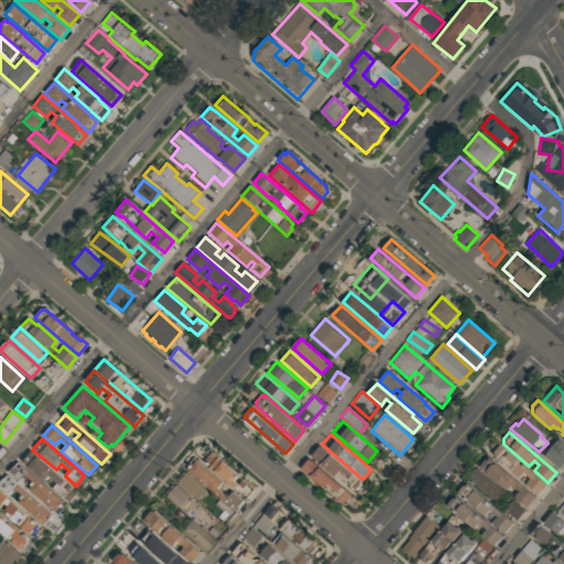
[(559,440),(563,444),(563,463),(559,469),(543,456),(559,440)]
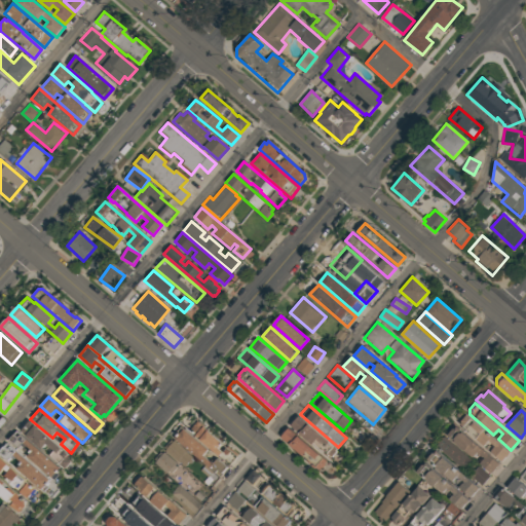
[(457,424),(465,415),(509,453),(501,462),(489,452),(494,447),(488,442),(484,448),(457,424)]
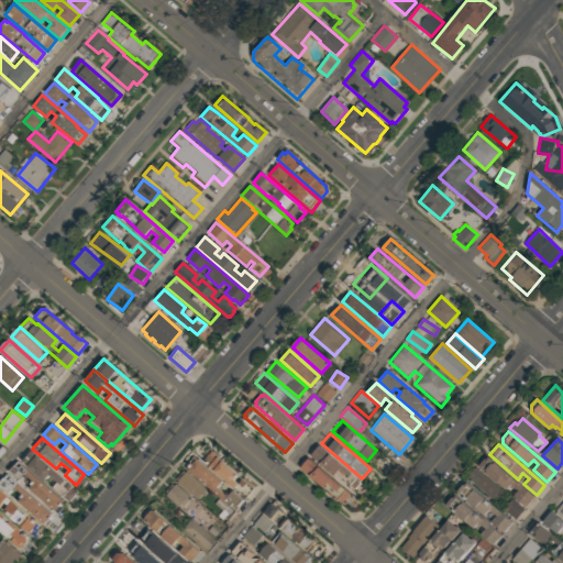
[(309,456),(319,445),(361,482),(352,490),(334,475),(333,476),(309,456)]
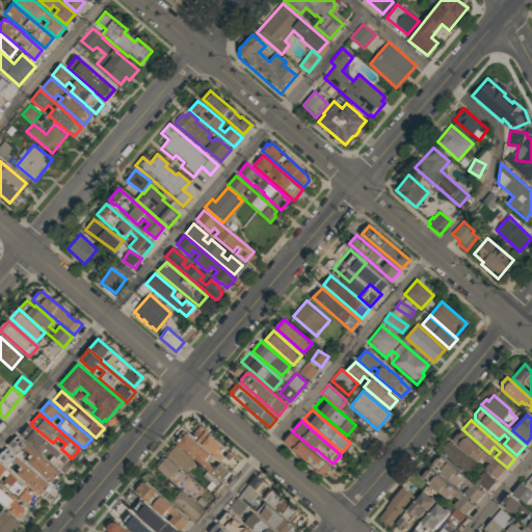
[(21,436),(29,426),(69,459),(67,462),(72,467),(65,474),(50,461),(54,456),(47,450),(43,454),(21,436)]
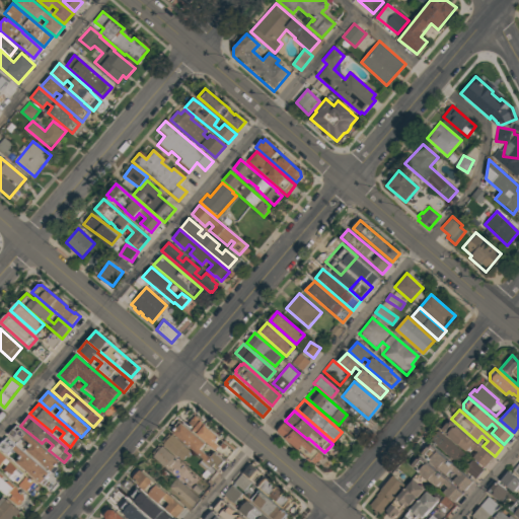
[(187,426),(186,425),(194,416),(233,450),(226,459),(187,426)]
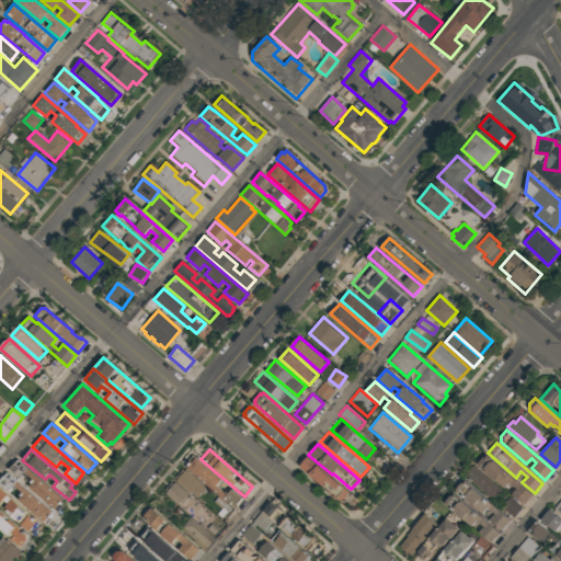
[(483,454),(531,495),(524,506),(511,494),(515,489),(508,483),(503,488),(474,464),(483,454)]
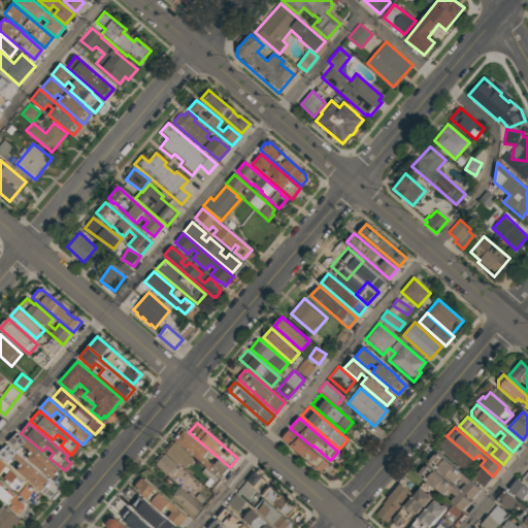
[(281,439),(289,429),(327,463),(326,464),(326,466),(323,469),(321,470),(319,472),(281,439)]
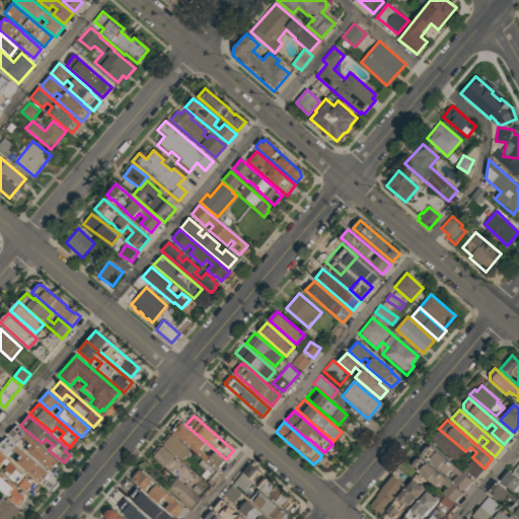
[(209,458),(214,453),(223,461),(219,466),(220,467),(216,471),(172,433),(180,424),(204,444),(204,445),(200,450),(209,458)]
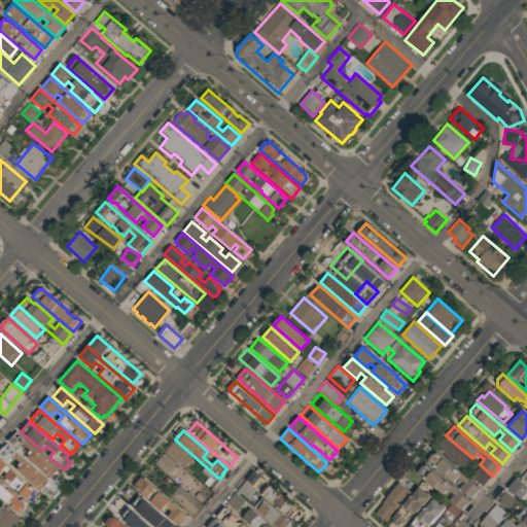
[(7,443),(16,432),(60,469),(50,480),(26,458),(30,454),(22,446),(18,451),(7,443)]
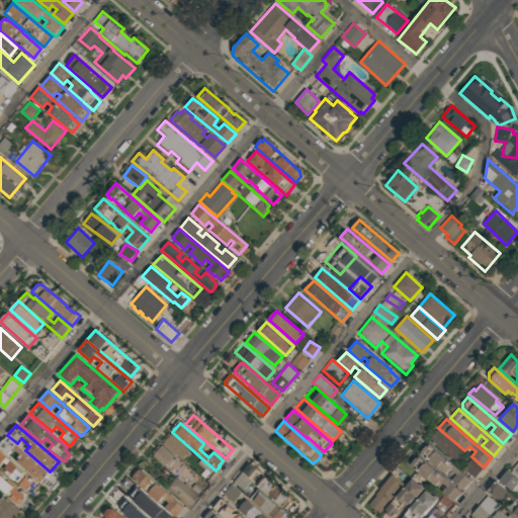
[(183,459),(191,449),(172,433),(164,443),(183,459)]
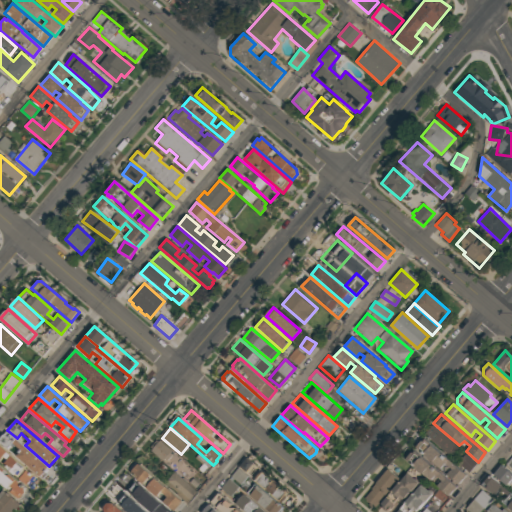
[(0,443),(0,437),(6,431),(47,467),(39,477),(15,457),(21,451),(12,444),(7,449),(0,443)]
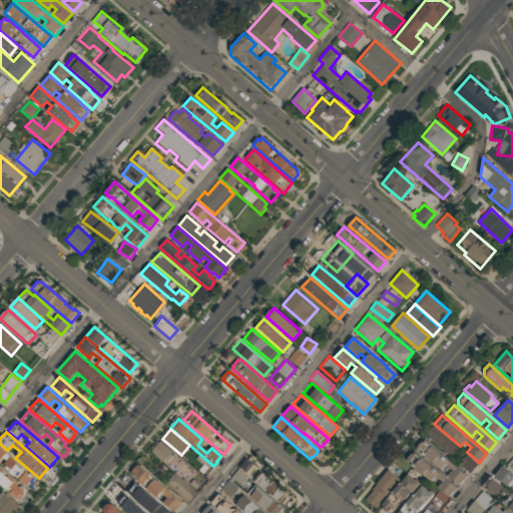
[(415,448),(423,439),(467,476),(459,486),(447,475),(451,471),(445,465),(441,470),(415,448)]
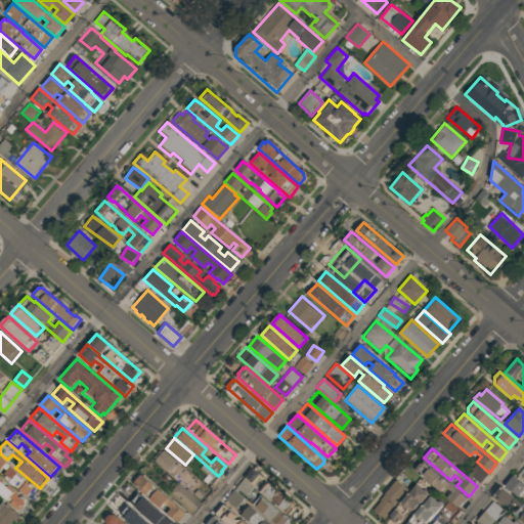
[(156,461),(168,472),(177,461),(165,449),(156,461)]
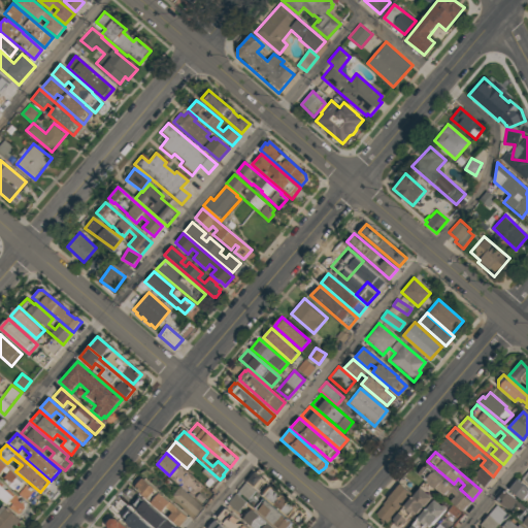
[(0,461),(35,491),(26,500),(9,486),(10,485),(3,479),(7,474),(2,471),(0,473),(0,461)]
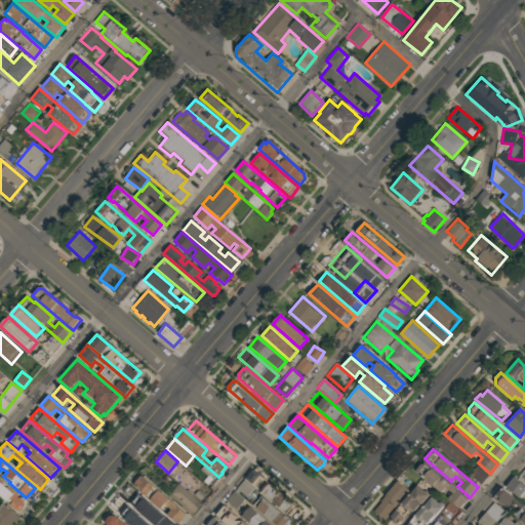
[(446,498),(451,493),(445,488),(440,493),(414,471),(421,461),(468,499),(459,510),(446,498)]
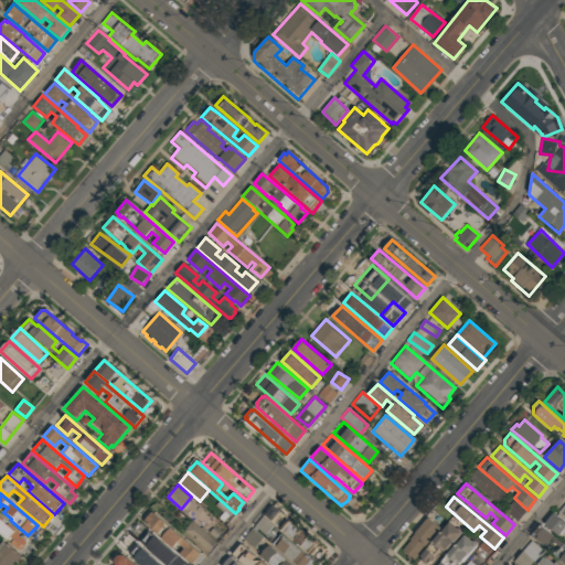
[(264,535),(254,526),(270,505),(289,521),(280,532),(273,525),(264,535)]
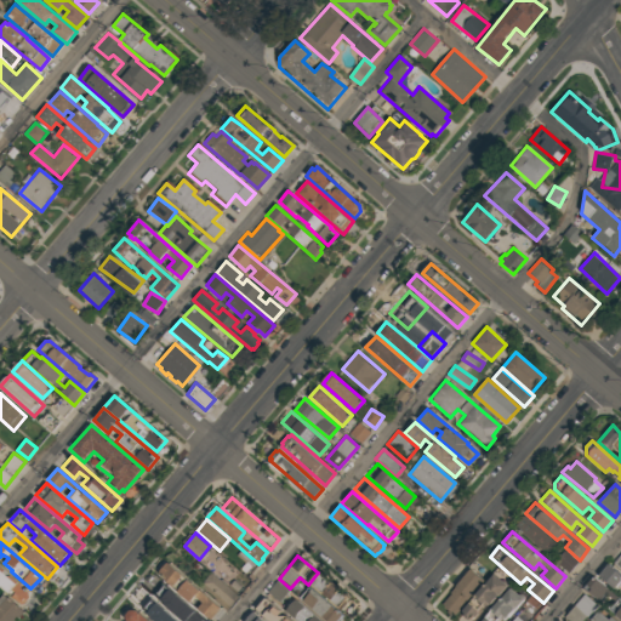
[(220,609),(210,620),(159,576),(157,575),(166,563),(220,609)]
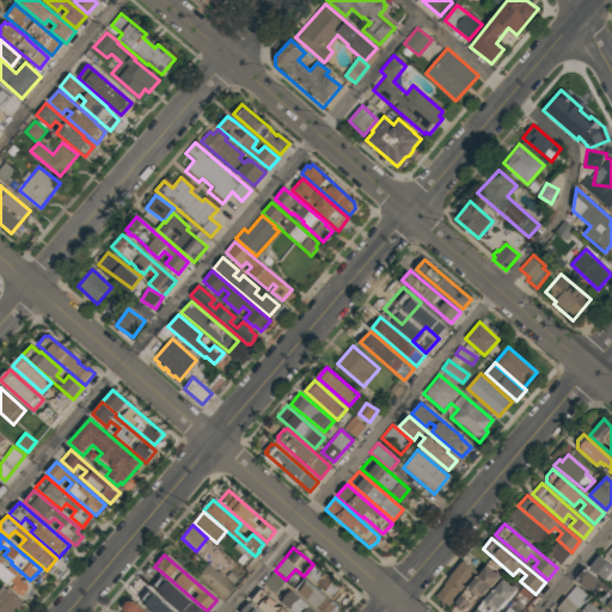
[(589,568),(598,557),(611,569),(611,576),(610,575),(604,581),(589,568)]
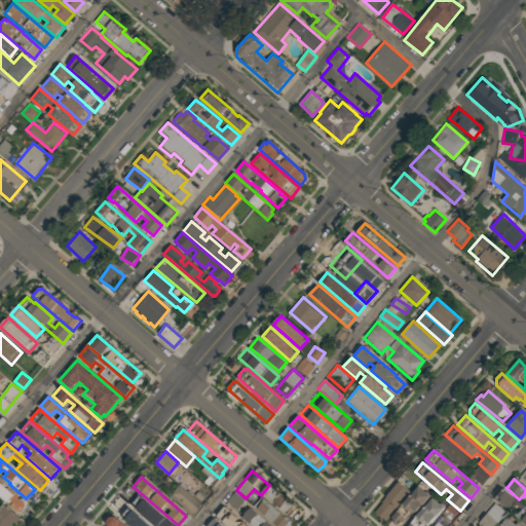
[(0,496),(0,480),(25,501),(25,508),(20,514),(0,496)]
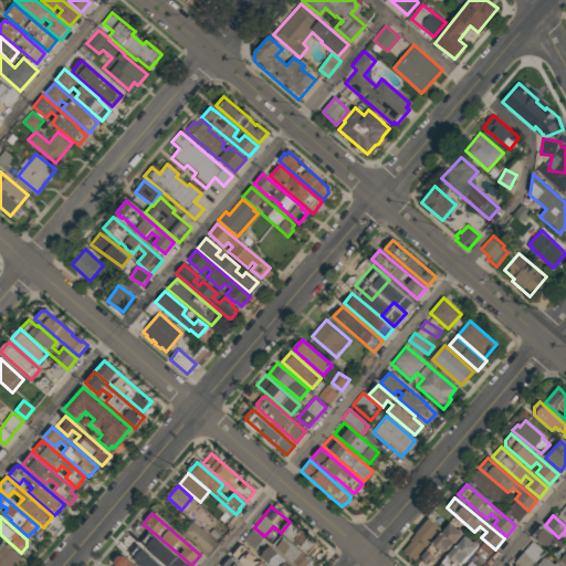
[(428,519),(440,530),(412,562),(400,551),(410,540),(428,519)]
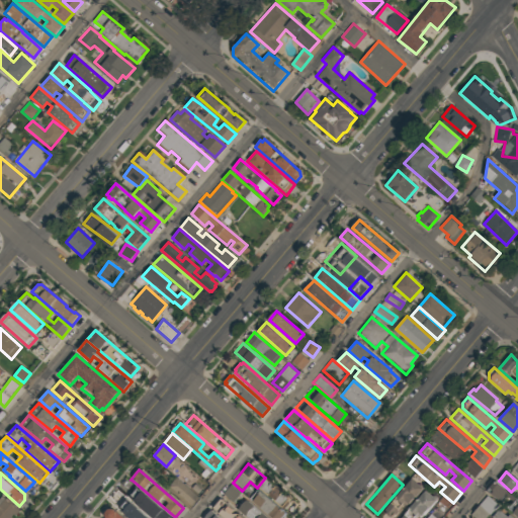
[(175,478),(198,498),(188,509),(165,489),(175,478)]
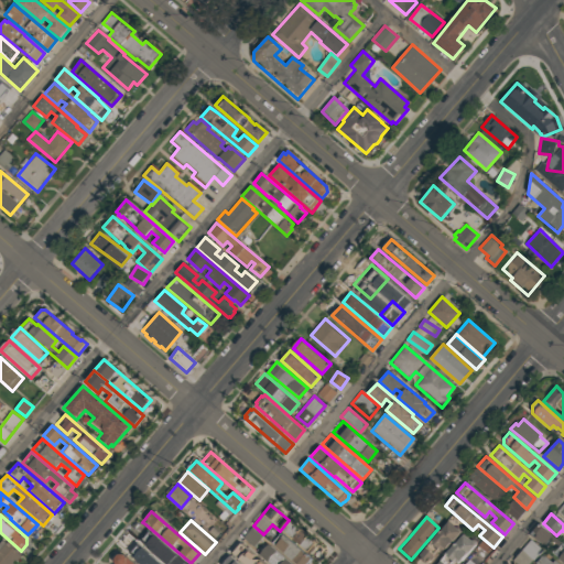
[(280,531),(289,520),(299,528),(306,533),(305,534),(314,542),(315,543),(307,553),(306,553),(280,531)]
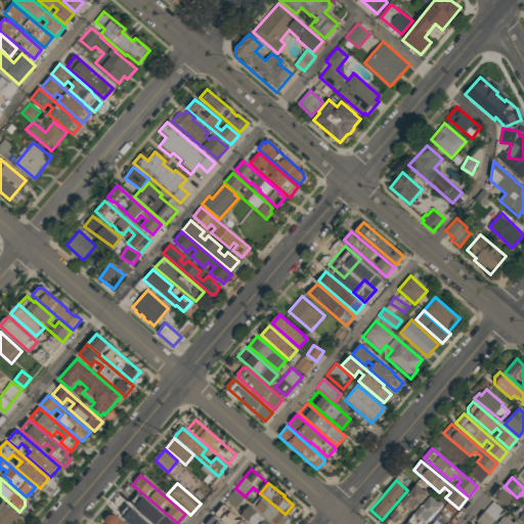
[(416,484),(423,490),(425,490),(427,491),(428,494),(410,514),(408,511),(405,515),(406,516),(398,523),(397,523),(396,523),(395,523),(393,523),(390,521),(391,520),(388,517),(416,484)]
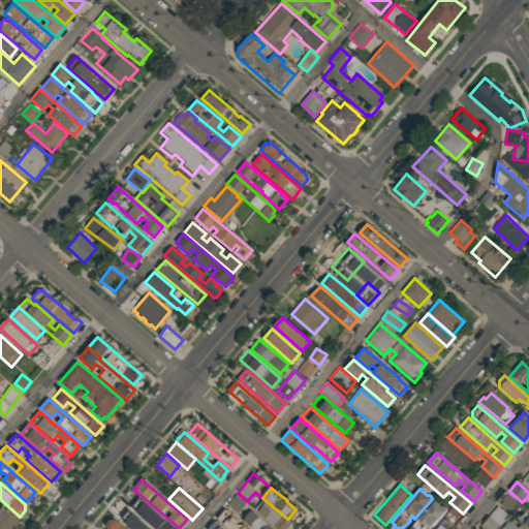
[(528,528),(497,501),(506,491),(528,510),(528,528)]
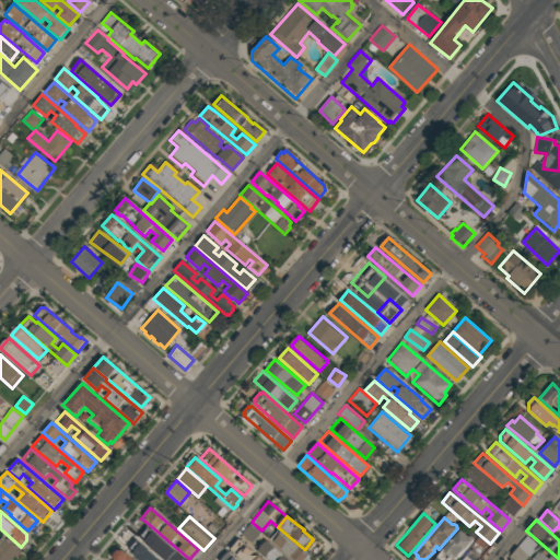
[(141,535),(168,559),(187,559),(188,559),(150,525),(141,535)]
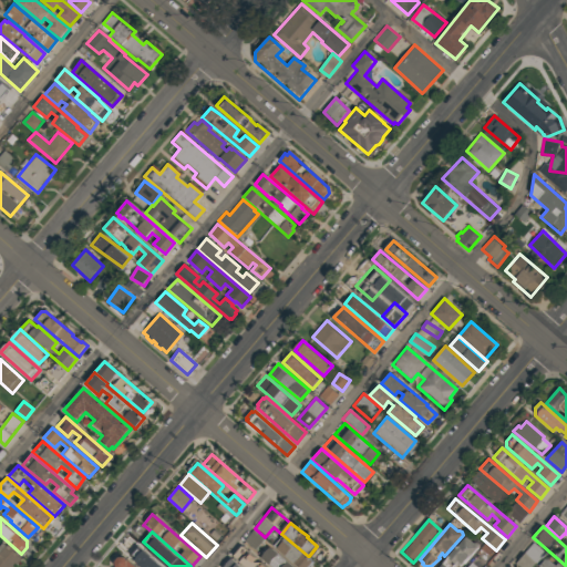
[(311,562),(307,566),(296,566),(272,546),(281,536),(311,562)]
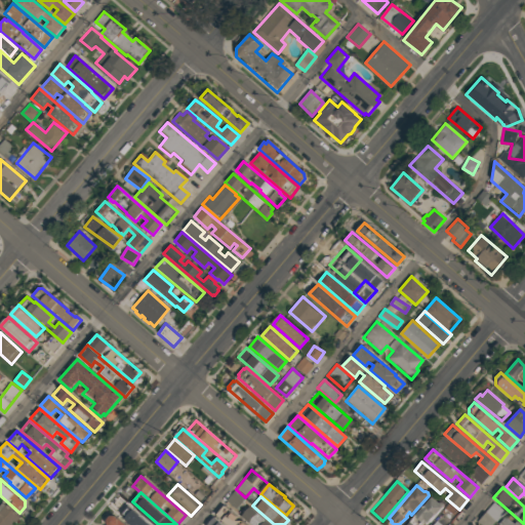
[(406,524),(430,497),(437,503),(439,502),(442,505),(442,508),(428,523),(427,523),(425,524),(422,524),(421,524),(406,524)]
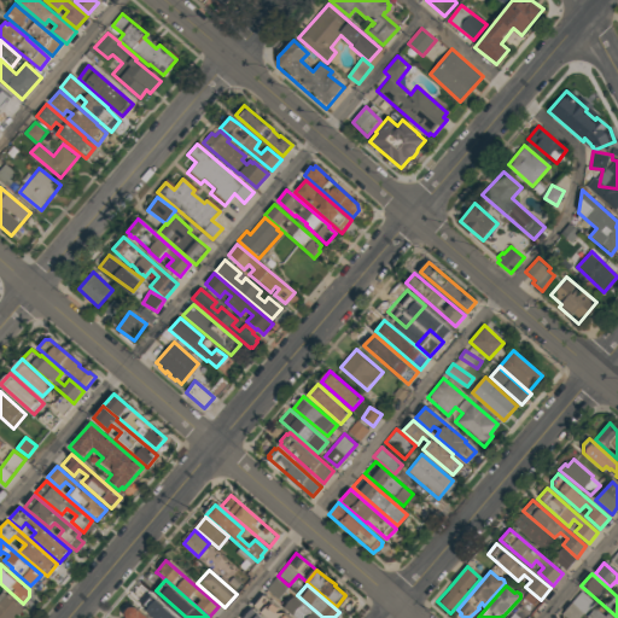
[(136,598),(158,617),(179,617),(147,587),(136,598)]
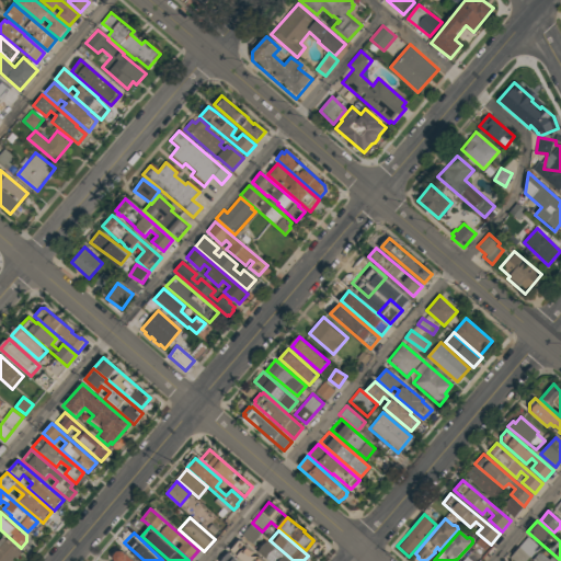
[(549,560),(551,558),(554,560),(533,560),(530,559),(528,560),(513,560),(510,558),(527,537),(540,548),(538,550),(549,560)]
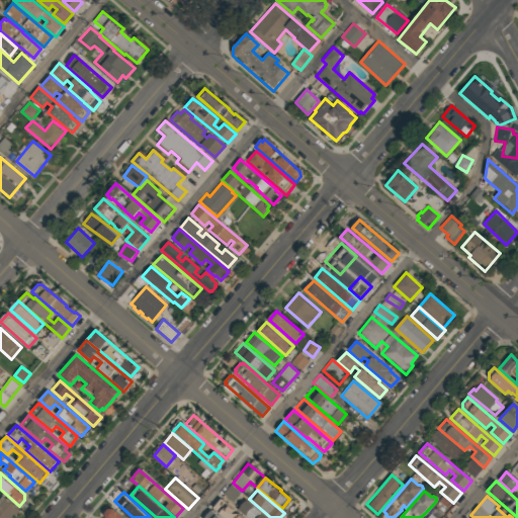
[(0,517),(0,502),(4,498),(18,510),(11,517),(0,517)]
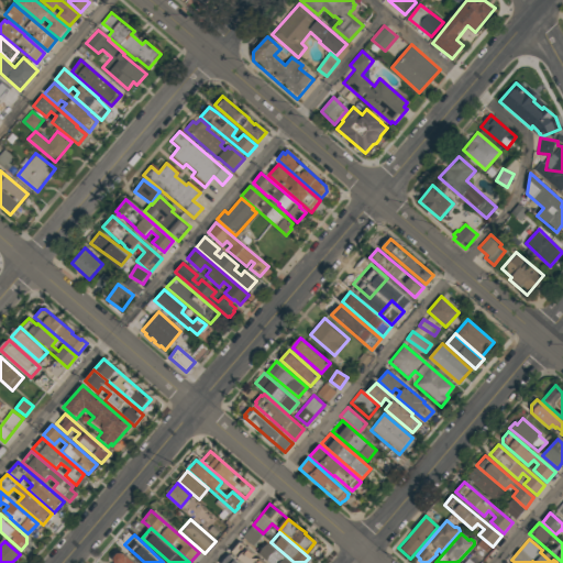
[(241,562),(230,553),(239,542),(263,562),(241,562)]
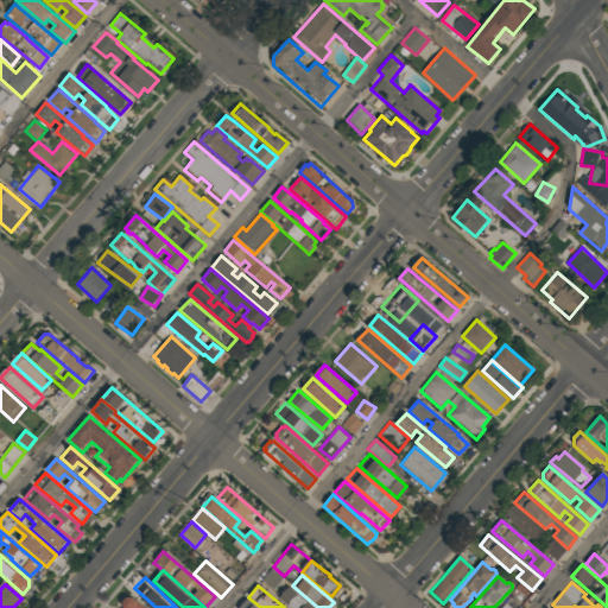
[(144,607),(122,607),(122,602),(126,599),(131,597),(144,607)]
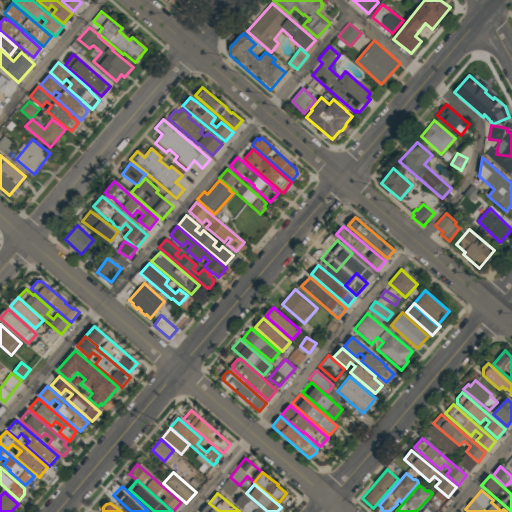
[(202,511),(220,511),(211,503),(202,511)]
